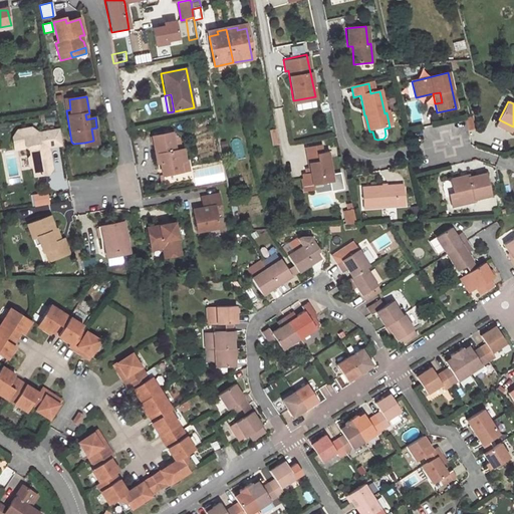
[(360,111),(365,133),(369,132),(365,115),(364,115),(363,110),(360,111)]
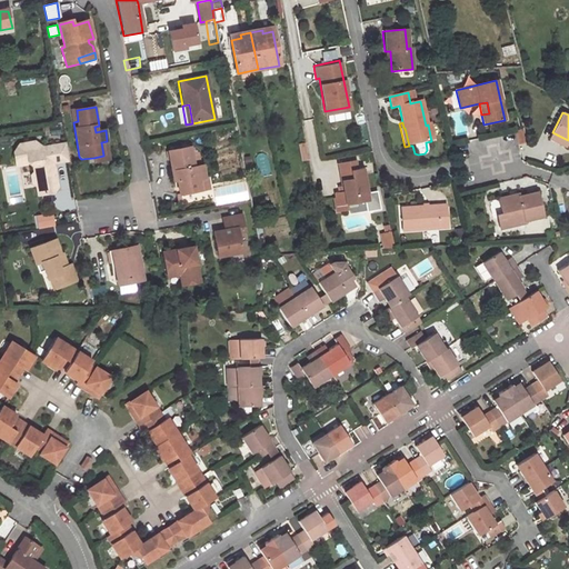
[(550,137),(565,146),(568,140),(552,132),(550,137)]
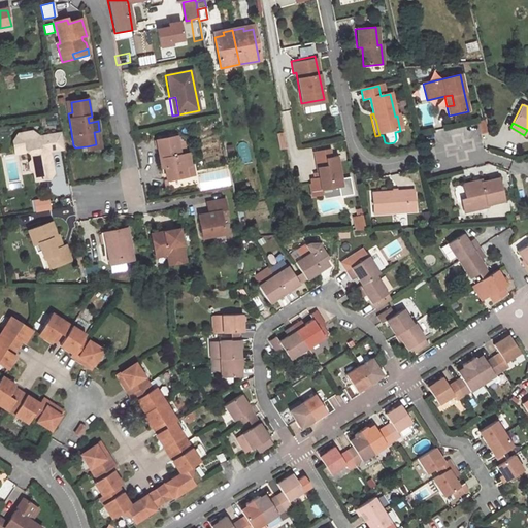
[(88,152),(102,150),(99,131),(94,132),(96,144),(87,146),(88,152)]
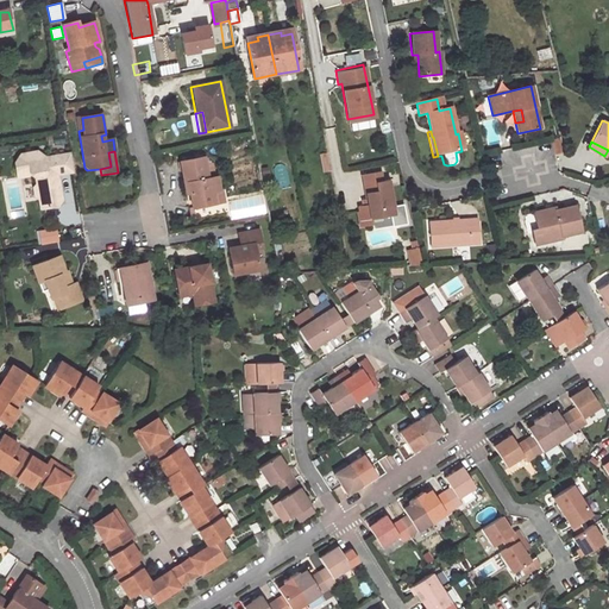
[(29,174),(35,179),(36,184),(39,188),(42,196),(38,201),(39,209),(56,208),(61,201),(60,187),(56,184),(55,175),(74,173),(70,154),(45,158),(37,152),(19,155),(13,163),(16,179),(27,176),(29,174)]
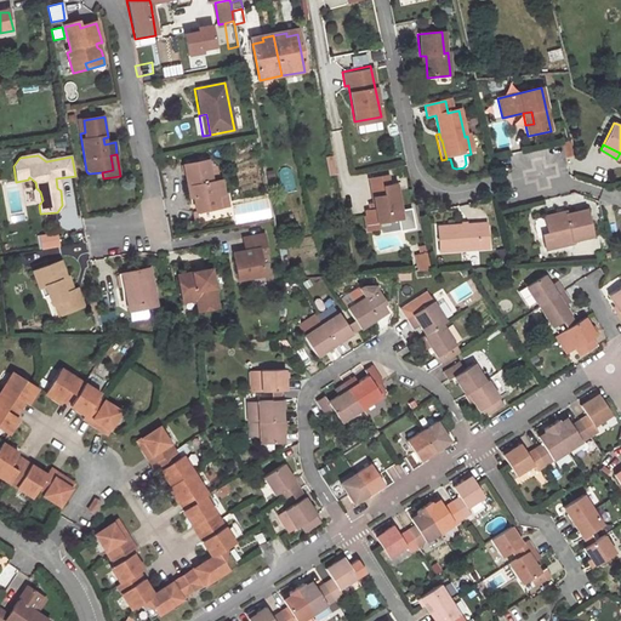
[(182,164),(189,198),(193,197),(197,212),(220,208),(217,195),(223,194),(221,180),(211,181),(208,159),(182,164)]
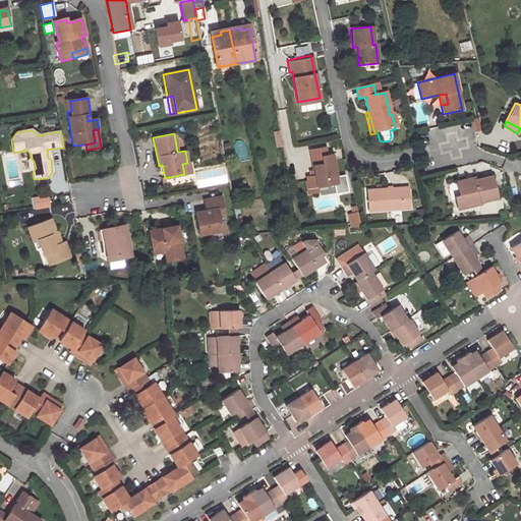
[(317,190),(326,188),(326,186),(333,185),(333,182),(335,182),(330,153),(325,154),(324,145),(308,148),(311,163),(313,173),(306,174),(307,179),(305,179),(307,192),(317,190)]
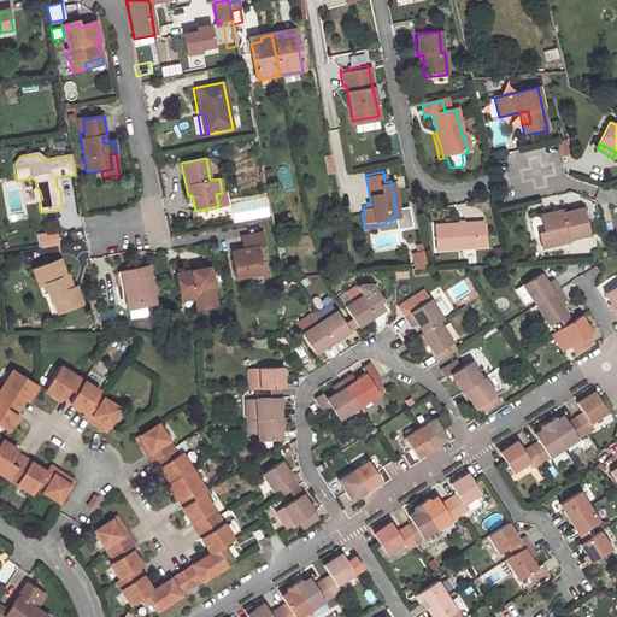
[(227,204),(224,193),(222,193),(216,194),(218,206),(227,204)]
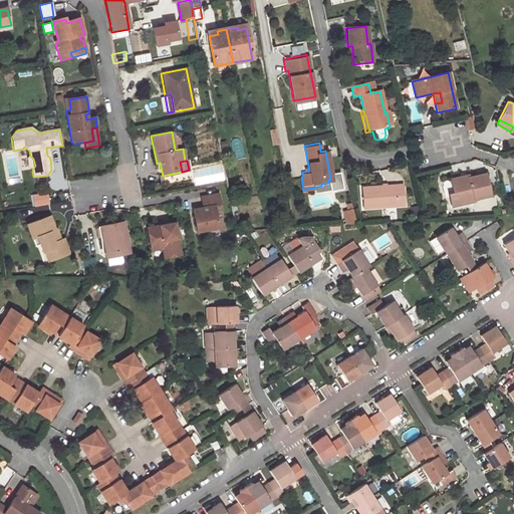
[(456,200),(474,197),(474,200),(491,197),(487,175),(470,179),(464,180),(463,177),(452,180),(455,194),(456,200)]
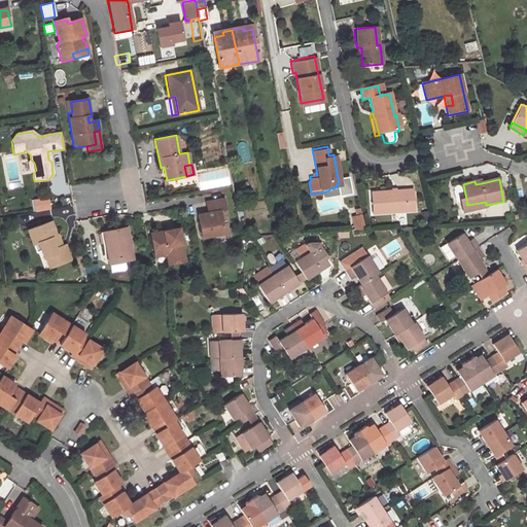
[(373,214),(415,211),(414,191),(406,192),(406,190),(372,192),(373,214)]
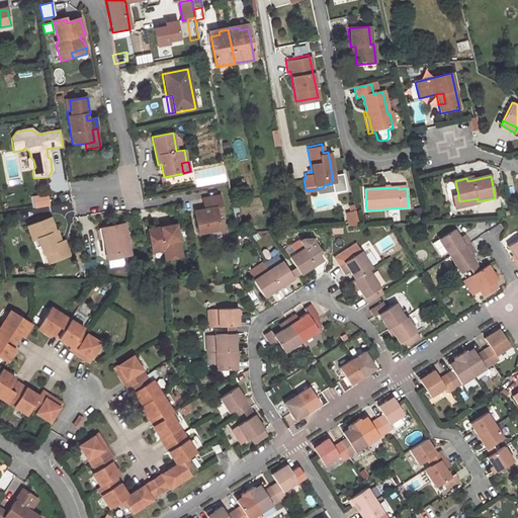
[(34,207),(50,205),(48,193),(32,196),(34,207)]
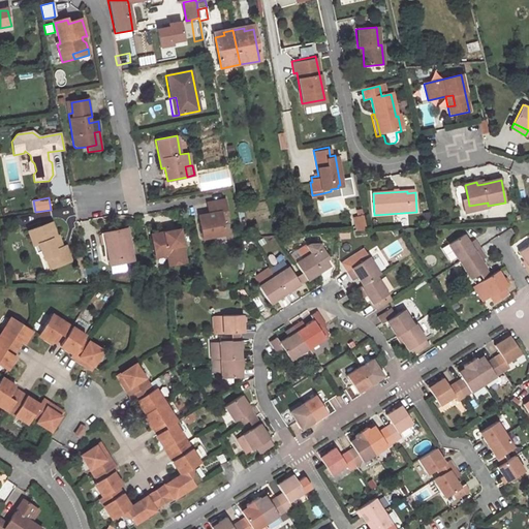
[(201,237),(223,232),(220,215),(227,214),(224,198),(210,201),(210,203),(212,213),(208,214),(197,216),(201,237)]
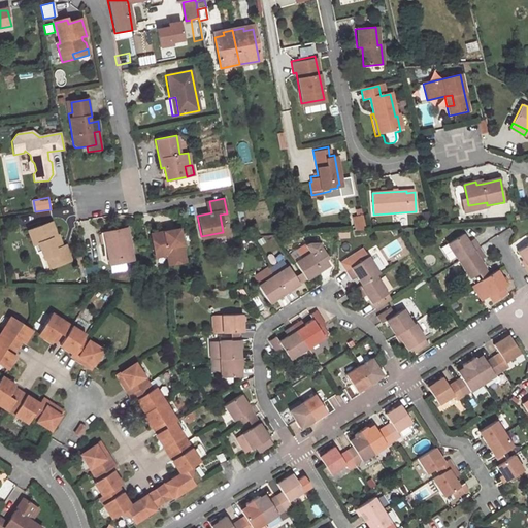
[(464,212),(488,208),(487,205),(487,202),(468,205),(467,199),(461,200),(464,212)]
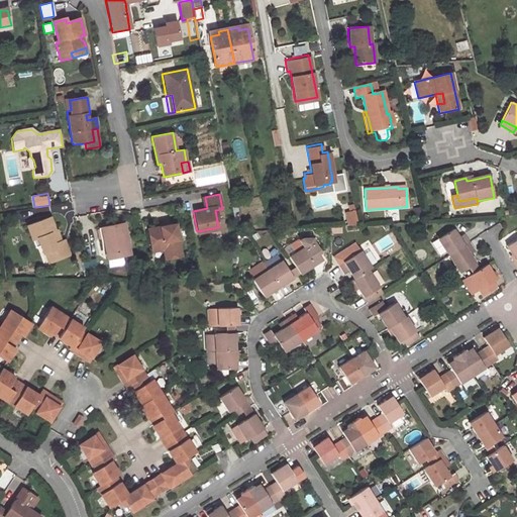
[(348,219),(349,223),(357,222),(354,208),(349,210),(349,212),(346,212),(347,220),(348,219)]
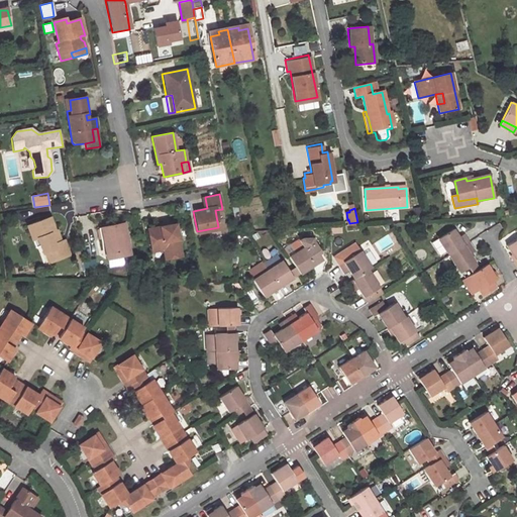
[(36,239),(39,247),(41,254),(44,253),(48,252),(52,263),(69,256),(63,241),(58,243),(49,219),(26,227),(31,241),(36,239)]
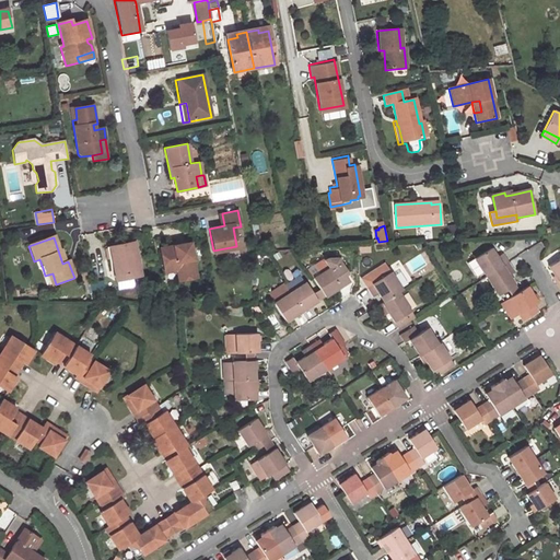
[(112,260),(115,279),(138,275),(131,241),(108,245),(112,260)]
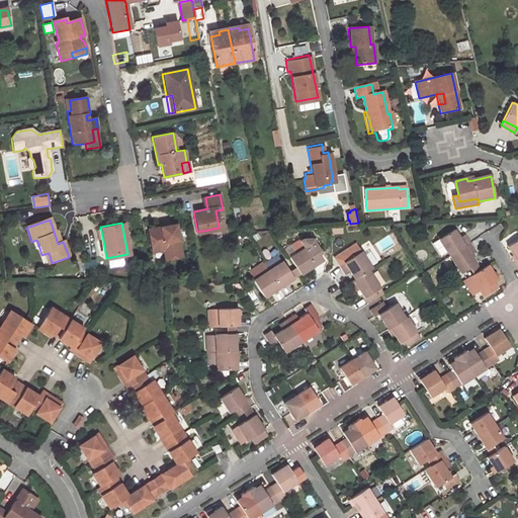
[(180,257),(175,224),(147,229),(146,229),(150,248),(151,248),(161,246),(162,250),(164,260),(180,257)]
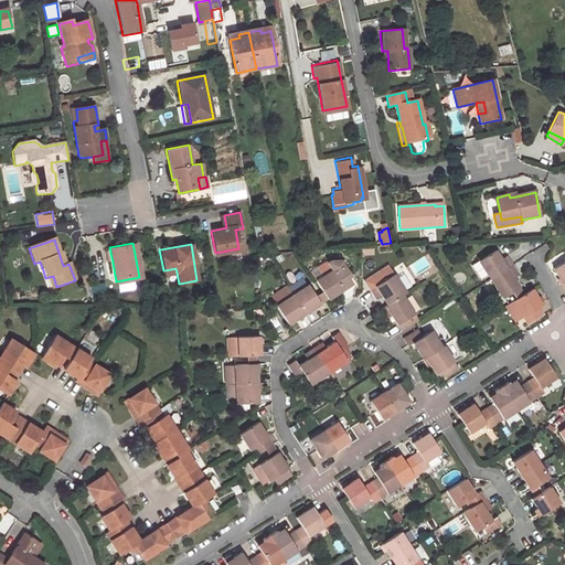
[(496,246),(473,260),(484,279),(491,275),(513,262),(507,252),(501,256),(496,246)]
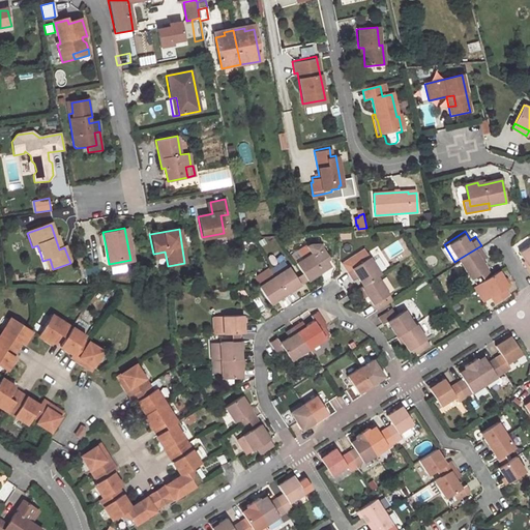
[(529,240),(519,248),(528,264),(525,265),(529,272),(529,271),(529,240)]
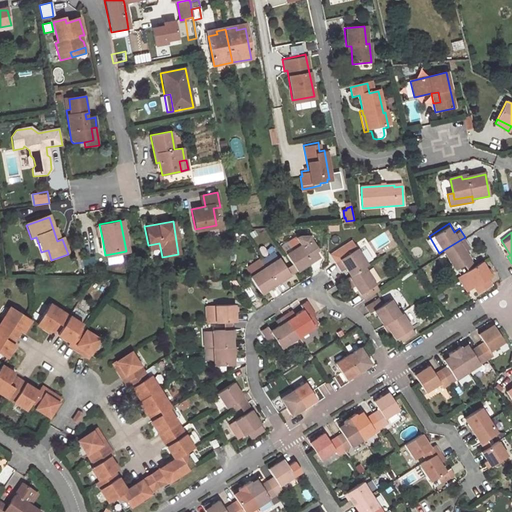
[(299,242),(284,252),(291,262),(295,269),(310,259),(321,252),(309,234),(300,233),(295,236),(299,242)]
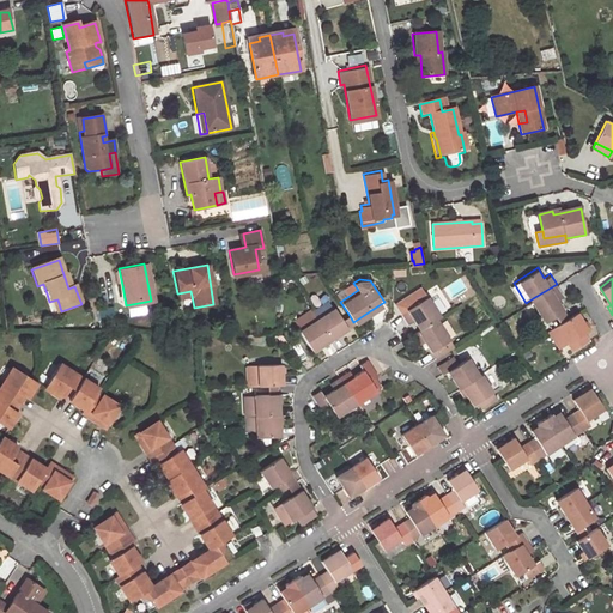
[(533,298),(546,319),(554,314),(563,308),(557,297),(563,293),(557,284),(533,298)]
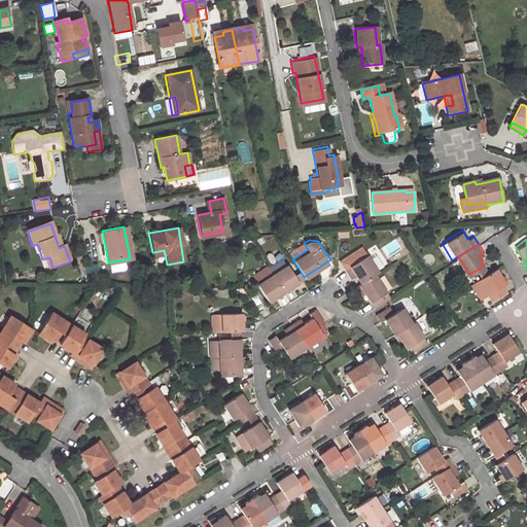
[(78,266),(82,265),(81,254),(75,255),(76,261),(74,262),(75,266),(78,266)]
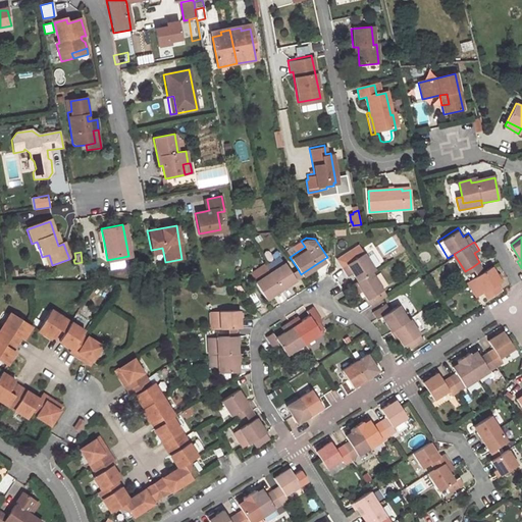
[(363,252),(342,266),(347,273),(351,271),(356,280),(371,270),(373,269),(363,252)]
